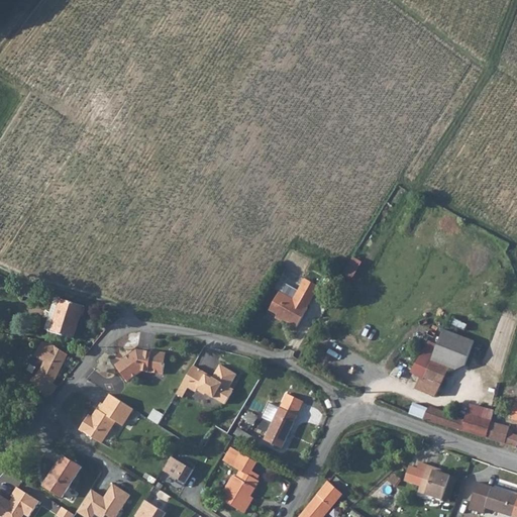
[(345,273),(354,279),(365,263),(354,256),(345,273)]
